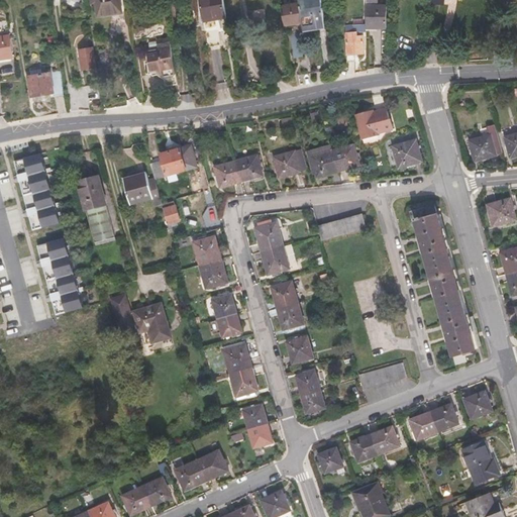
[(92,0),(93,4),(98,3),(100,16),(123,12),(120,0),(92,0)]
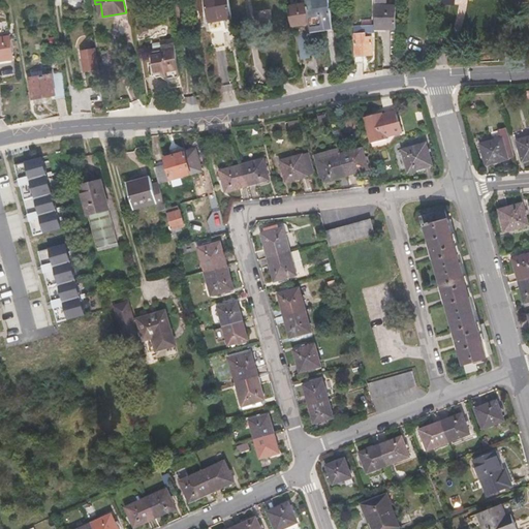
[(224,20),(232,19),(228,0),(205,0),(209,20),(224,18),(224,20)]
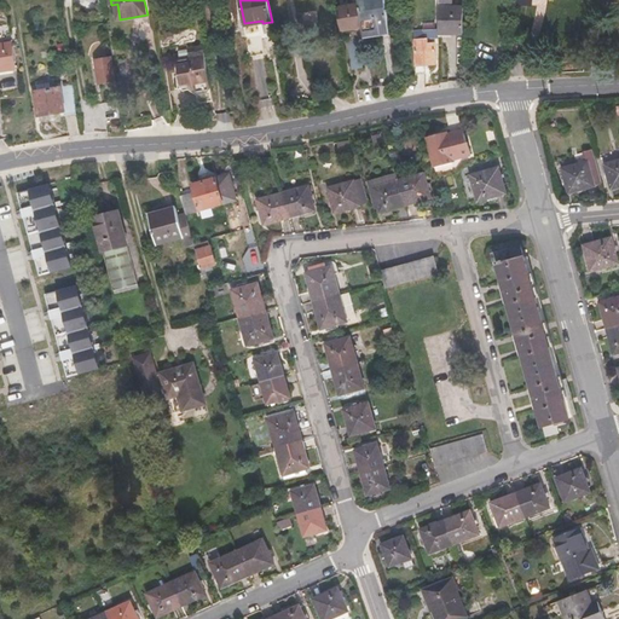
[(359,0),(360,9),(364,27),(364,30),(365,34),(380,32),(380,35),(391,34),(389,23),(387,7),(386,0),(359,0)]
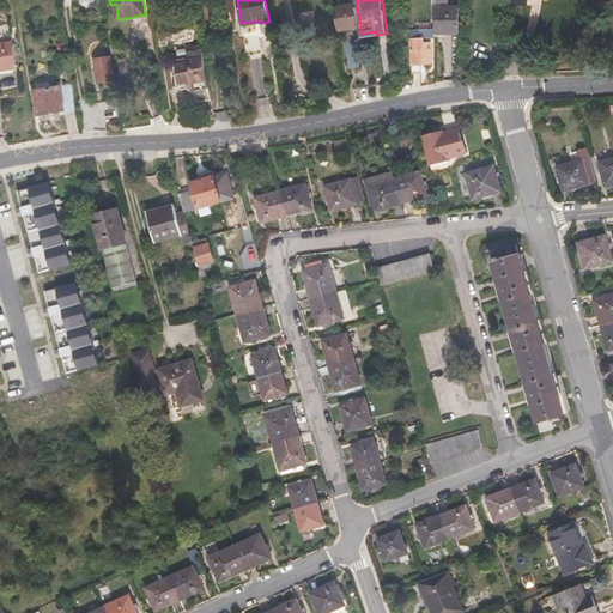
[(404,5),(383,7),(386,23),(406,20),(404,5)]
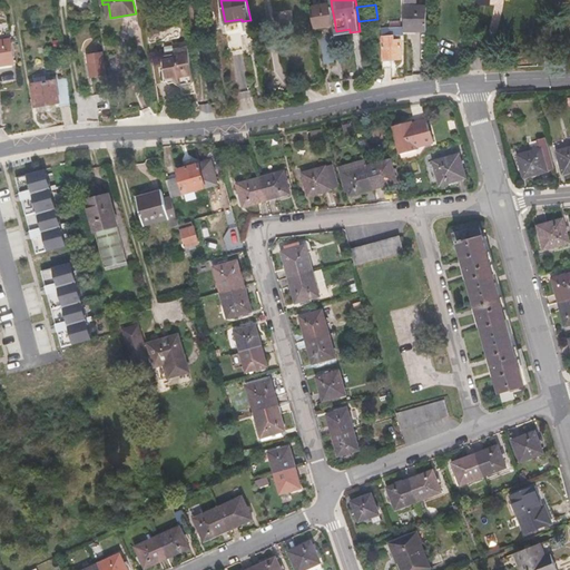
[(415,31),(428,31),(428,7),(404,8),(404,31),(415,31)]
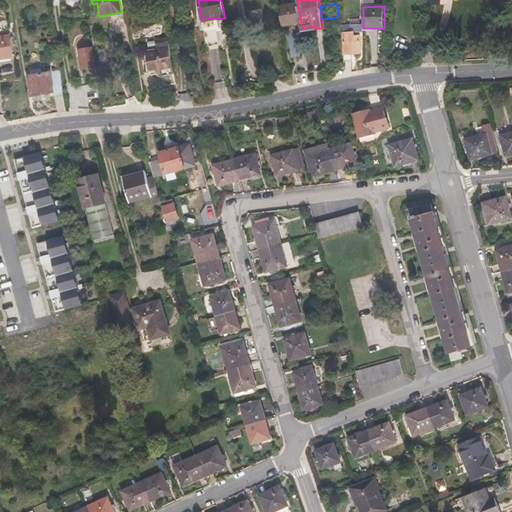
[(280,10),(282,25),(301,22),(298,7),(280,10)]
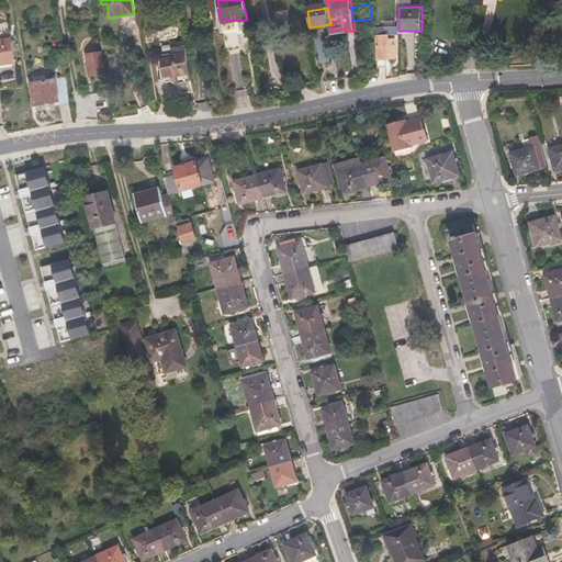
[(378,60),(378,67),(388,67),(386,59),(396,58),(395,40),(389,41),(389,36),(385,37),(384,27),(375,27),(379,59),(378,60)]
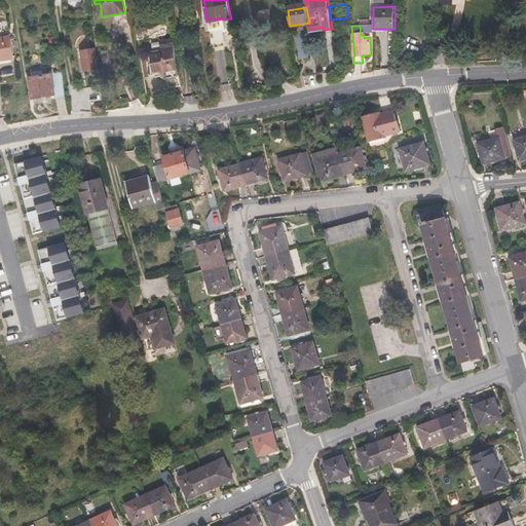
[(361,35),(364,34),(373,34),(373,26),(370,26),(360,26),(361,35)]
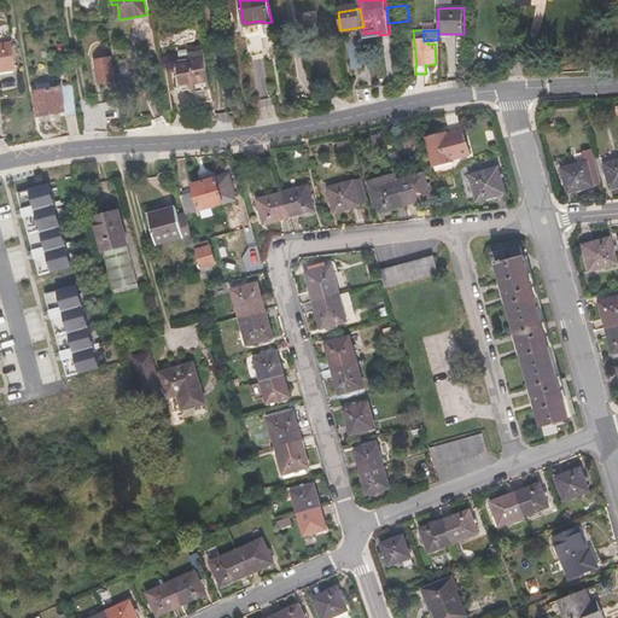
[(174,33),(168,33),(162,38),(167,42),(170,39),(175,39),(174,33)]
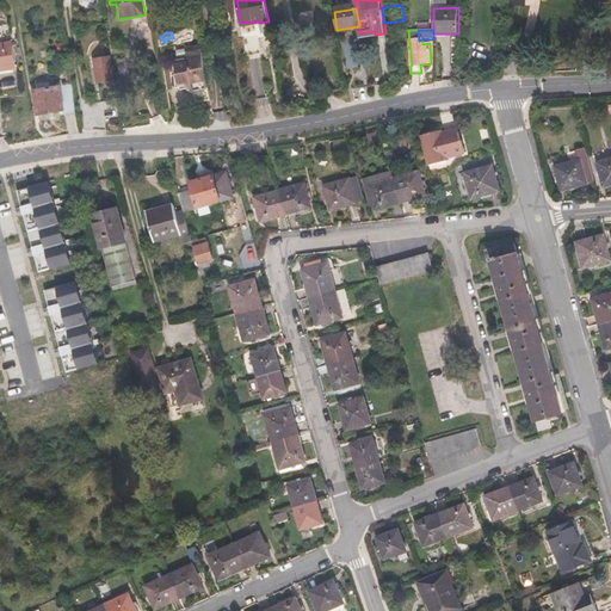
[(259,38),(245,41),(248,59),(263,56),(259,38)]
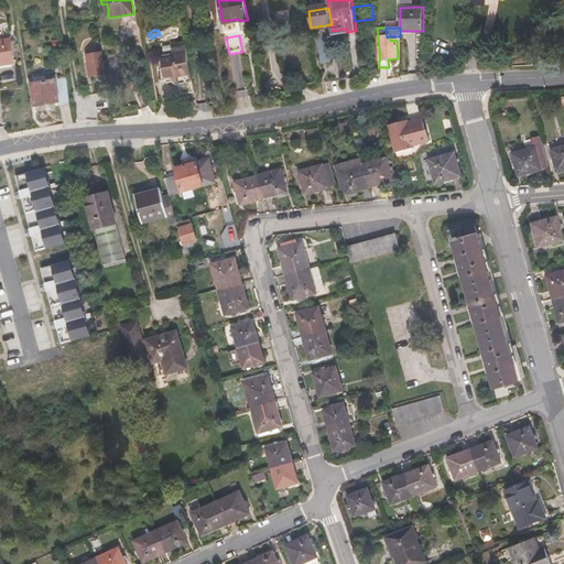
[(322,64),(331,62),(326,36),(317,38),(322,64)]
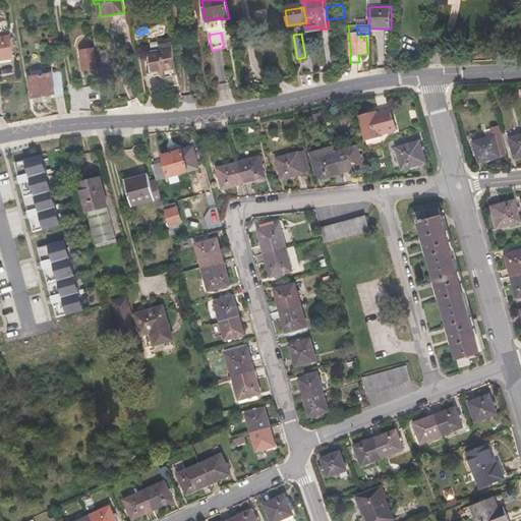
[(10,36),(0,37),(0,60),(14,59),(10,36)]
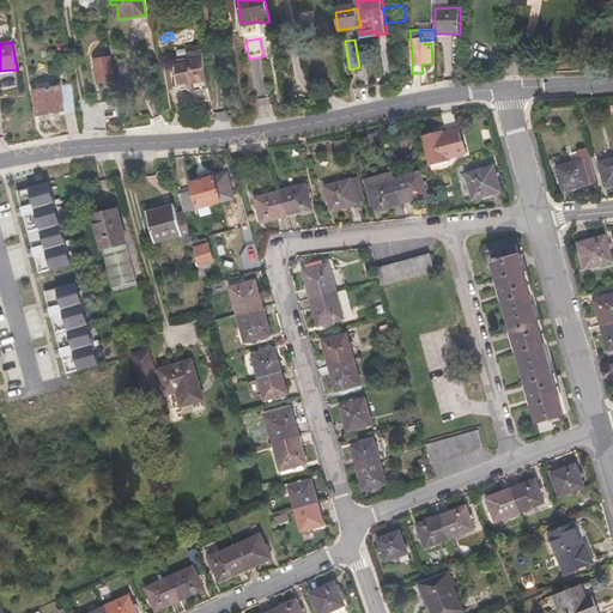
[(196,103),(212,101),(202,46),(187,48),(189,55),(178,58),(176,61),(181,90),(194,89),(196,103)]
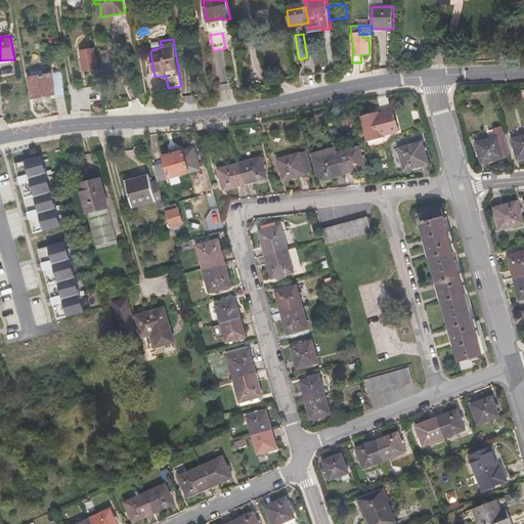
[(312,48),(316,74),(335,72),(333,46),(312,48)]
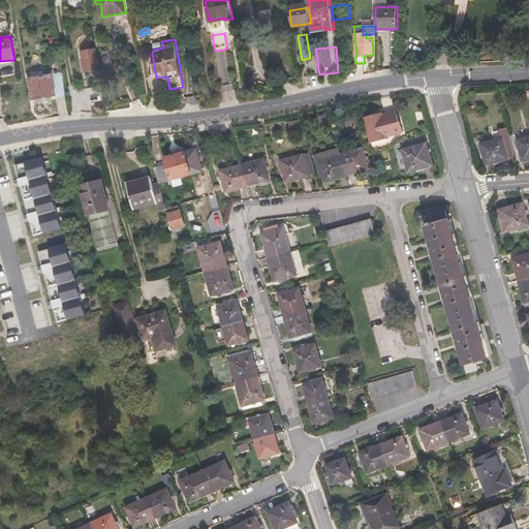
[(100,70),(96,49),(82,51),(86,72),(100,70)]
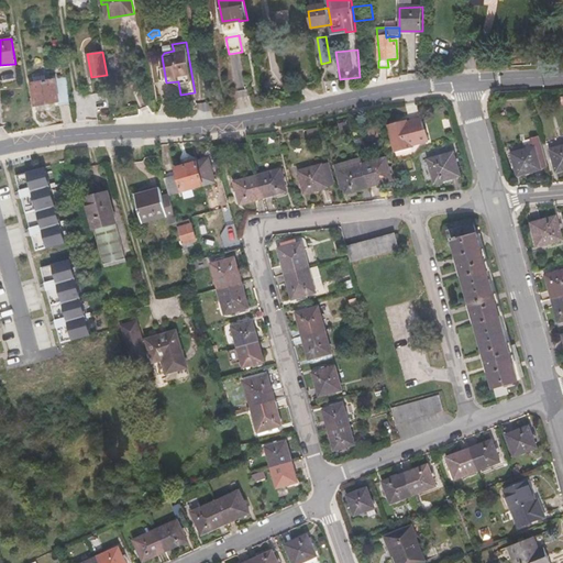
[(61,106),(70,105),(65,78),(47,80),(34,83),(32,84),(35,106),(59,101),(61,106)]
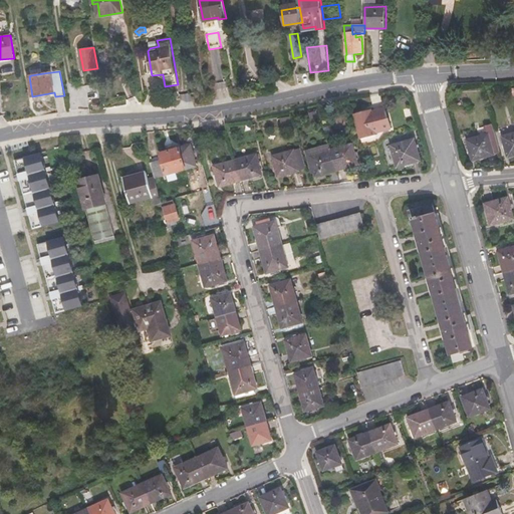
[(93,110),(103,109),(102,99),(93,100),(93,110)]
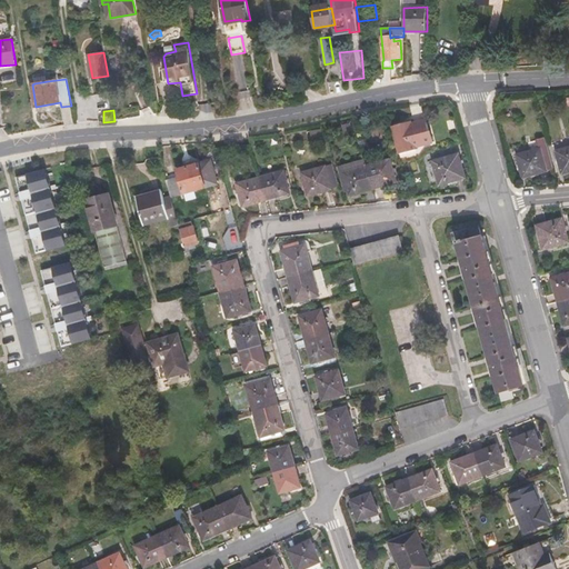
[(403,122),(391,126),(399,155),(418,149),(418,147),(432,143),(427,120),(411,123),(412,125),(405,127),(403,122)]
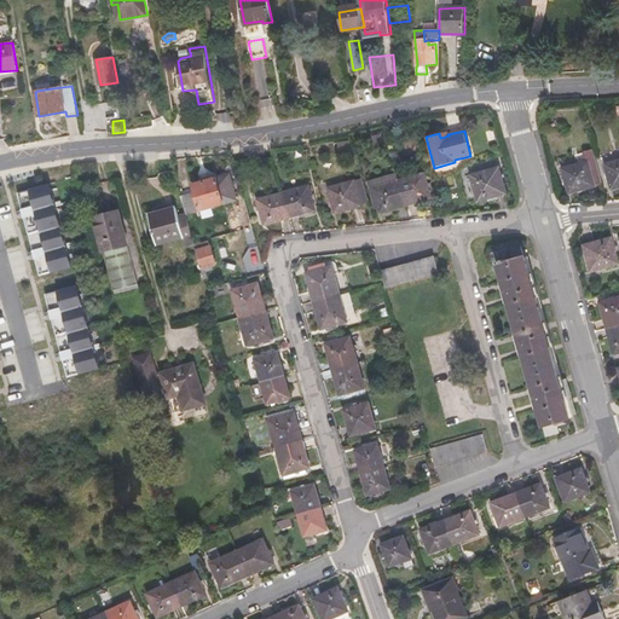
[(574,155),(577,165),(562,168),(570,194),(595,186),(595,185),(602,183),(593,150),(574,155)]
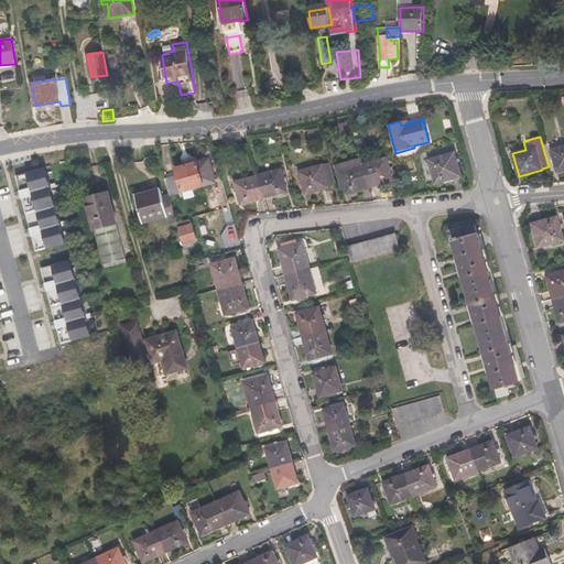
[(315,141),(307,143),(310,151),(317,149),(315,141)]
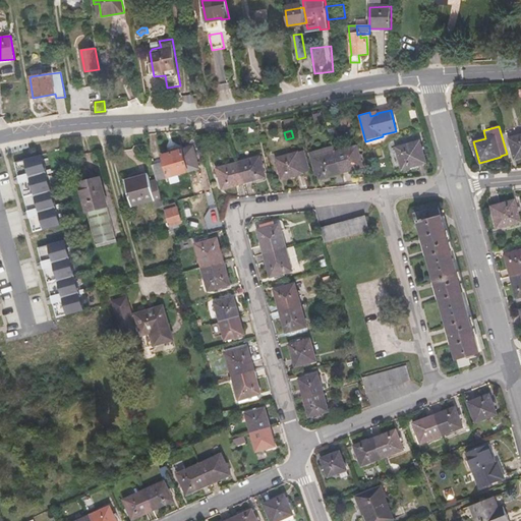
[(520,134),(509,138),(515,159),(520,157),(520,134)]
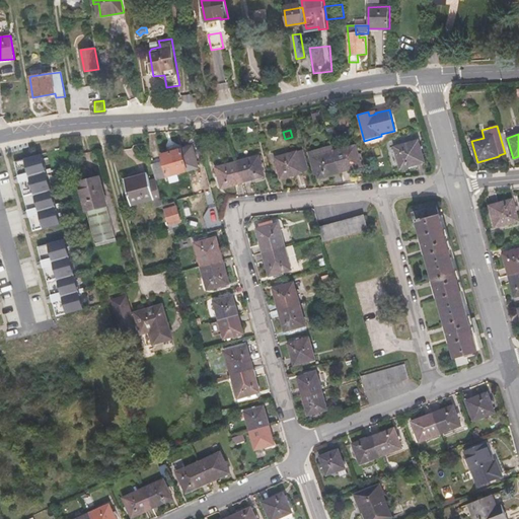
[(418,140),(394,147),(400,169),(425,162),(418,140)]
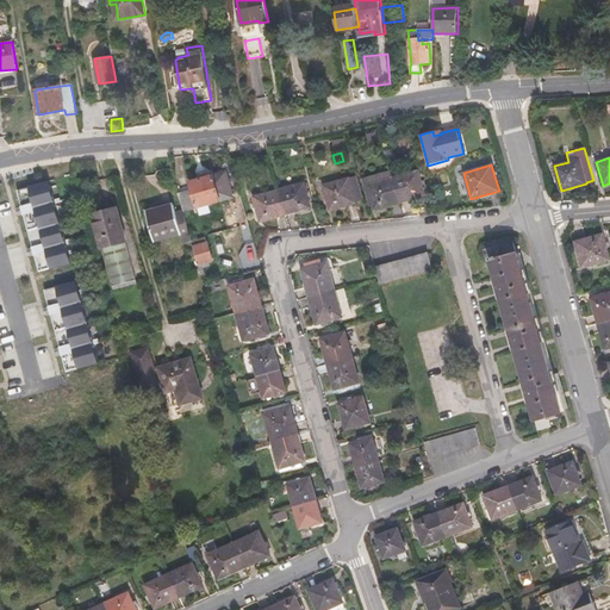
[(393,178),(391,169),(362,178),(369,203),(372,201),(367,185),(393,178)]
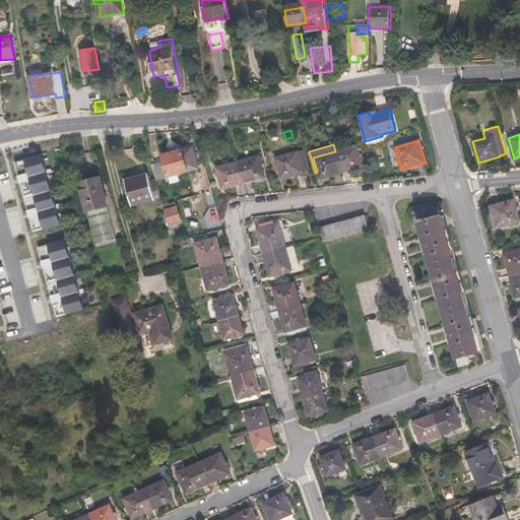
[(356,145),(335,151),(341,173),(363,167),(356,145)]
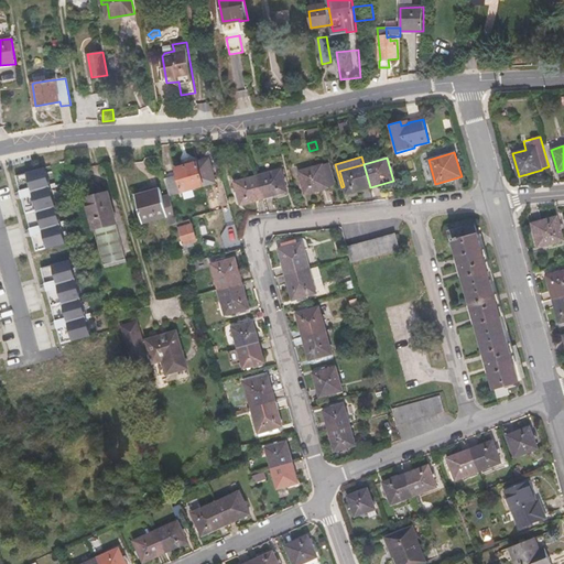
[(191,164),(185,165),(176,169),(177,175),(165,179),(170,195),(183,192),(193,188),(216,182),(209,159),(191,164)]
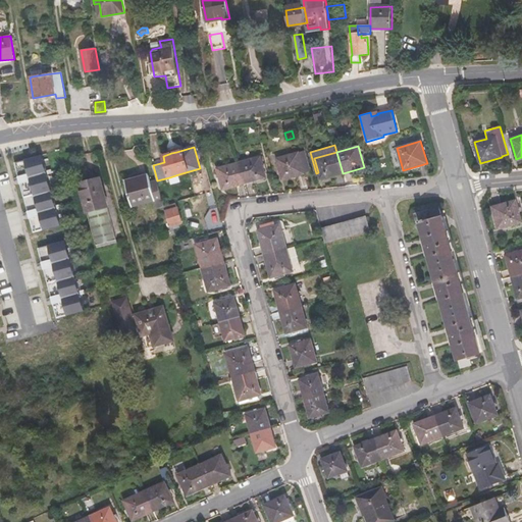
[(311,171),(305,151),(276,159),(282,179),(311,171)]
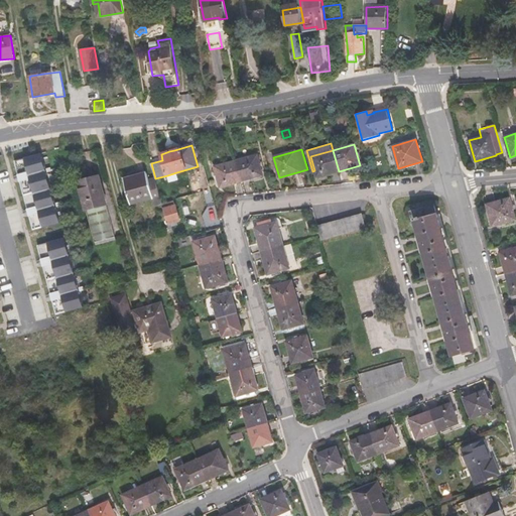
[(310,156),(314,170),(316,177),(339,171),(333,150),(310,156)]
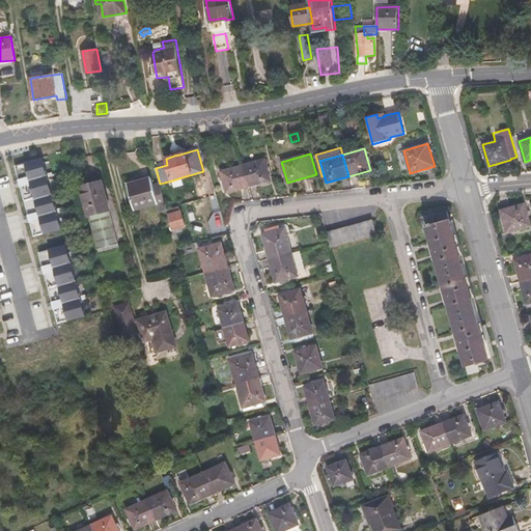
[(44,158),(16,165),(34,235),(61,228),(44,158)]
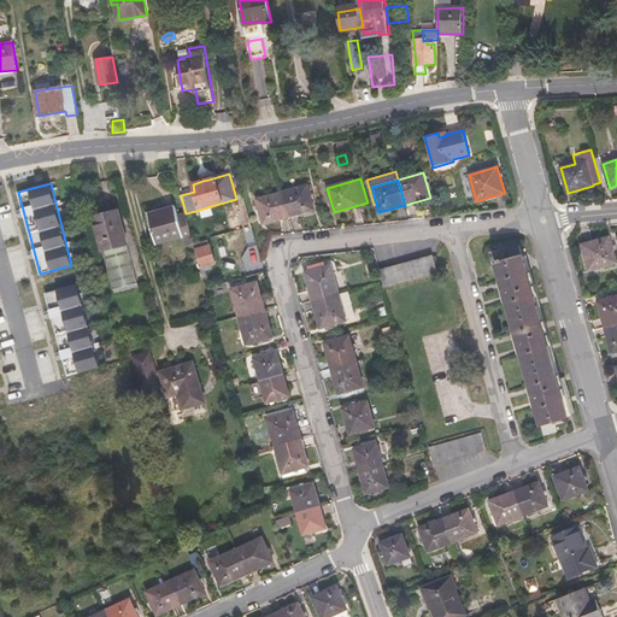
[(282,193),(289,217),(315,210),(307,186),(282,193)]
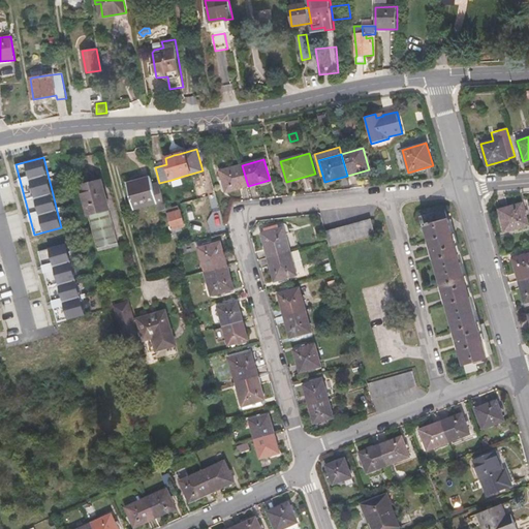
[(226,192),(248,186),(242,165),(220,170),(226,192)]
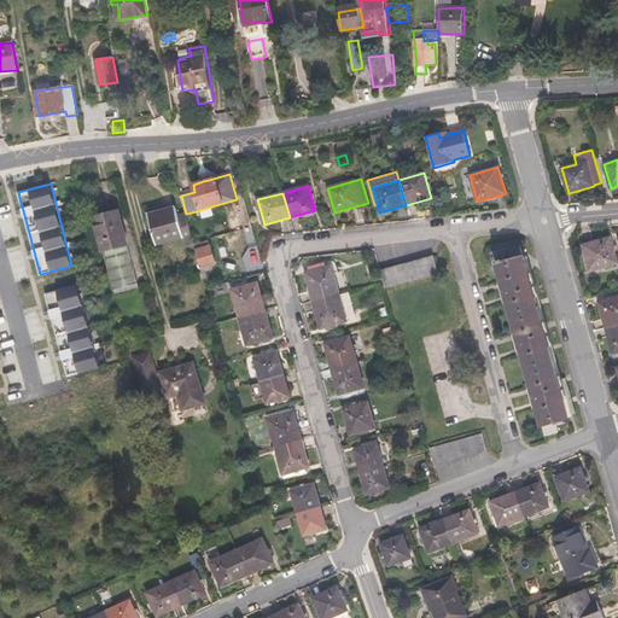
[(211,207),(200,210),(203,217),(214,214),(211,207)]
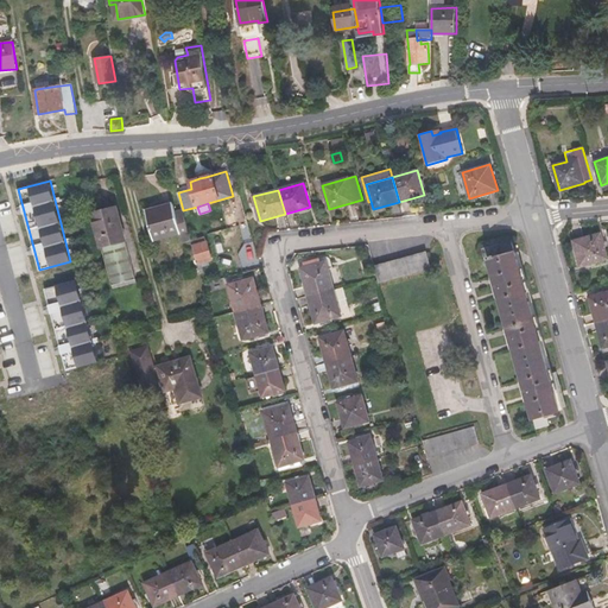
[(191,240),(183,210),(176,213),(173,204),(153,209),(154,213),(147,214),(154,240),(181,233),(183,242),(191,240)]
